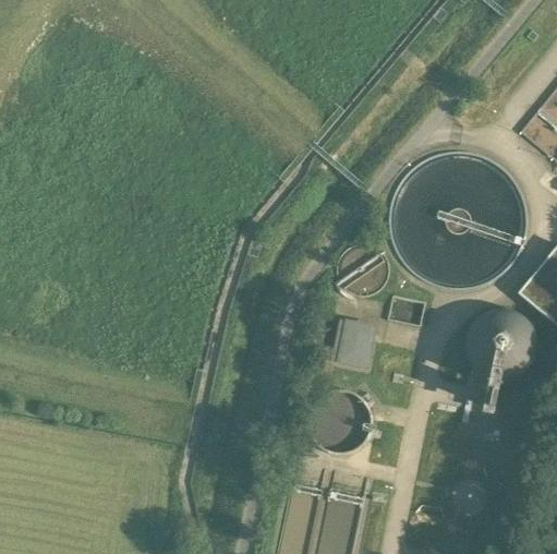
[(539,34),(532,28),(528,35),(534,39),(539,34)]
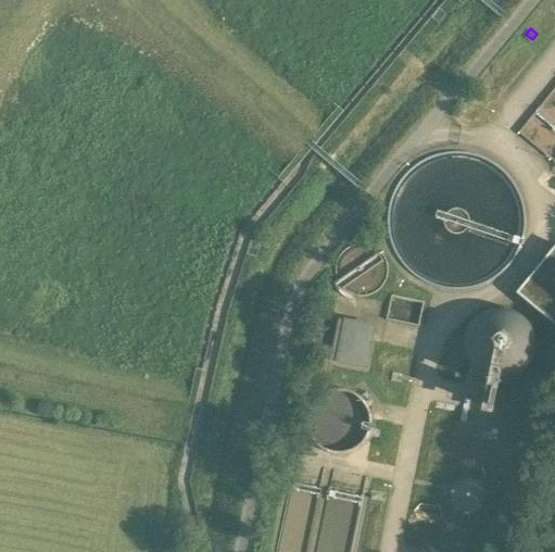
[(554,86),(527,124),(554,123),(554,86)]
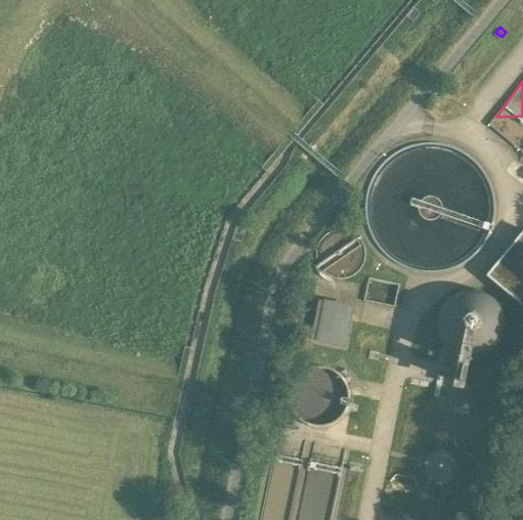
[(522,228),(486,274),(522,304),(522,228)]
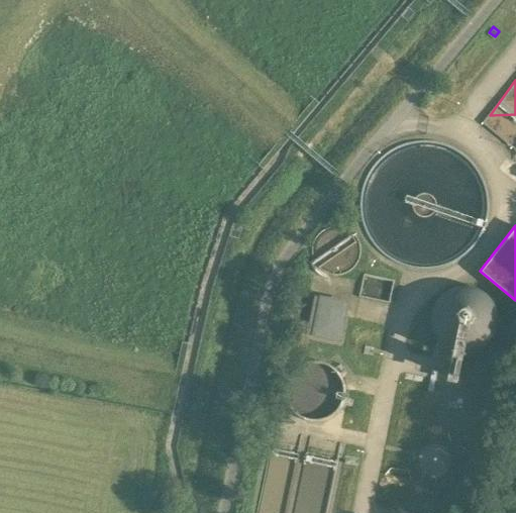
[(494,334),(499,317),(494,301),(482,289),(465,285),(447,289),(435,301),(431,318),(436,334),(448,346),(466,351),(482,346),(494,334)]
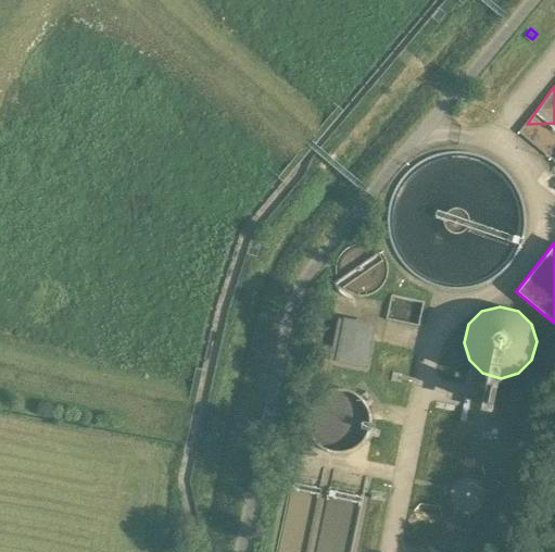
[(374,325),(339,317),(330,358),(366,365),(374,325)]
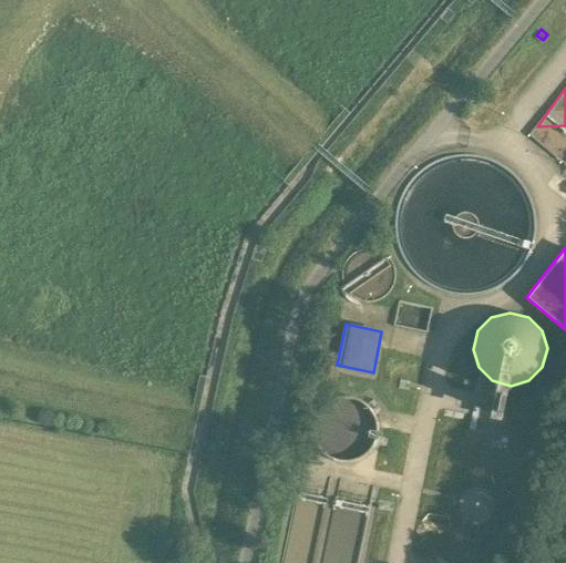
[(502,385),(496,384),(491,412),(502,415),(508,386),(502,385)]
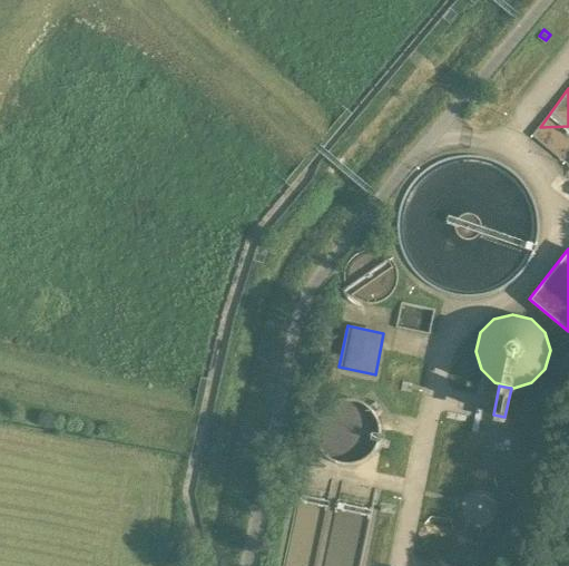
[(368,457),(378,445),(389,447),(391,439),(380,437),(381,431),(381,427),(380,422),(379,418),(375,412),(382,407),(375,400),(369,406),(354,399),(337,399),(323,408),(315,422),(315,439),(323,454),(336,462),(353,464),(368,457)]
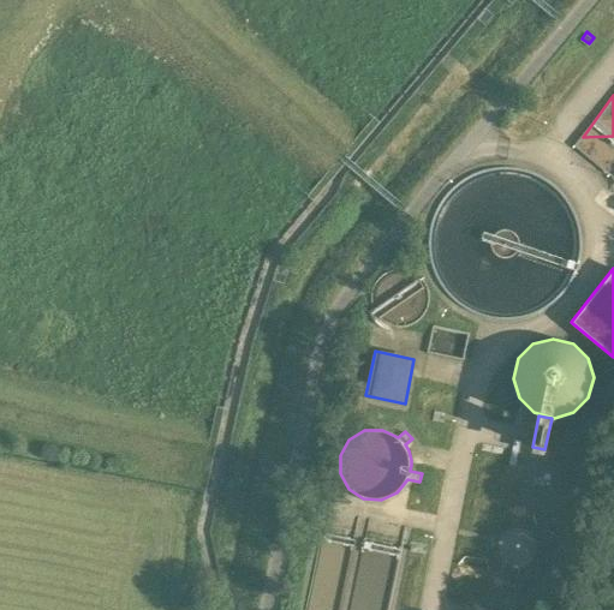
[(535,556),(538,546),(535,537),(528,530),(518,527),(508,530),(501,537),(499,546),(501,557),(508,563),(518,567),(529,563),(535,556)]
